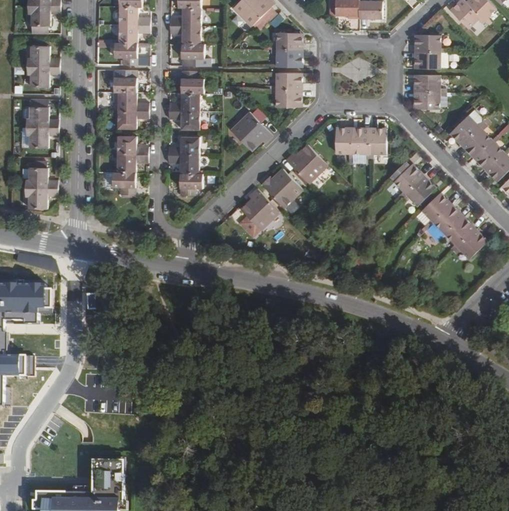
[(272,4),(268,0),(238,0),(231,7),(249,26),(272,4)]
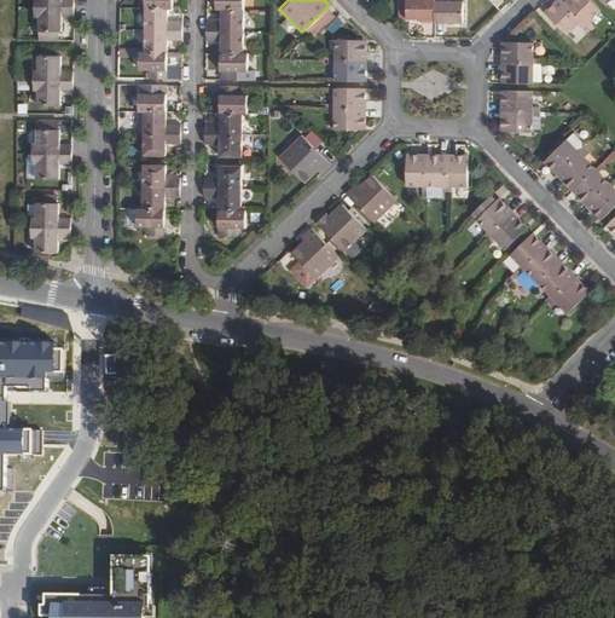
[(431,0),(398,0),(399,18),(431,18),(431,0)]
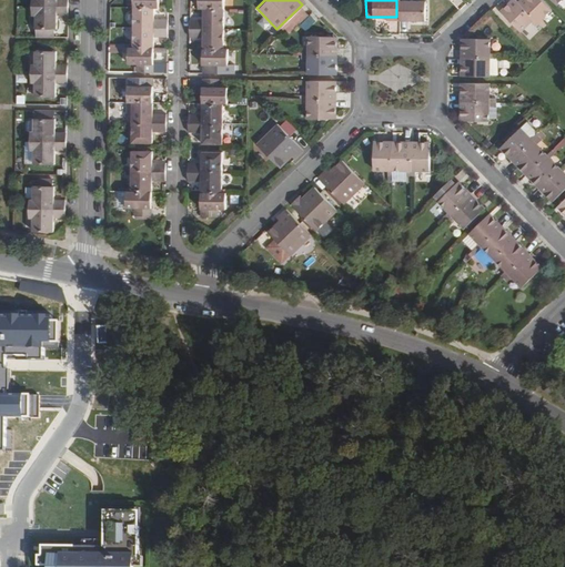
[(396,17),(396,19),(423,20),(423,0),(396,0),(396,17)]
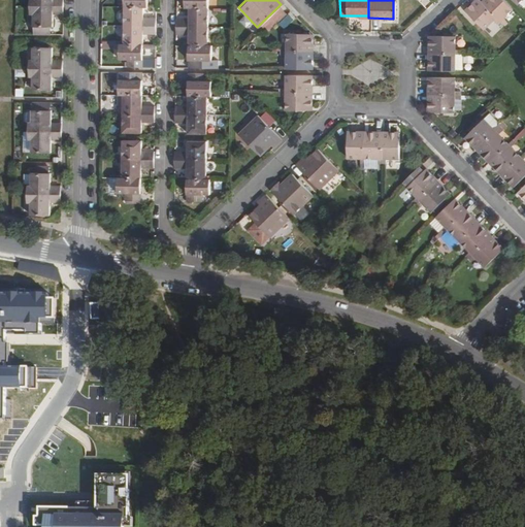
[(480,2),(477,0),(473,0),(463,10),(481,29),(490,20),(494,24),(497,21),(480,2)]
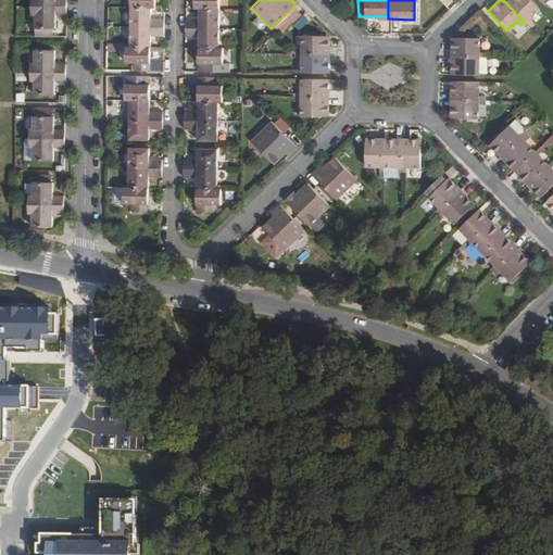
[(538,9),(528,0),(507,0),(505,2),(524,22),(528,26),(531,23),(527,19),(538,9)]
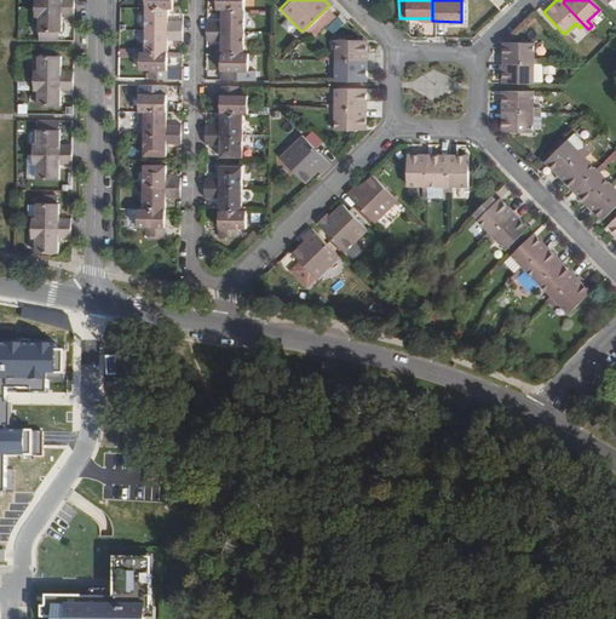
[(59,17),(72,17),(72,6),(33,6),(33,16),(36,16),(36,40),(56,40),(56,32),(59,32),(59,17)]
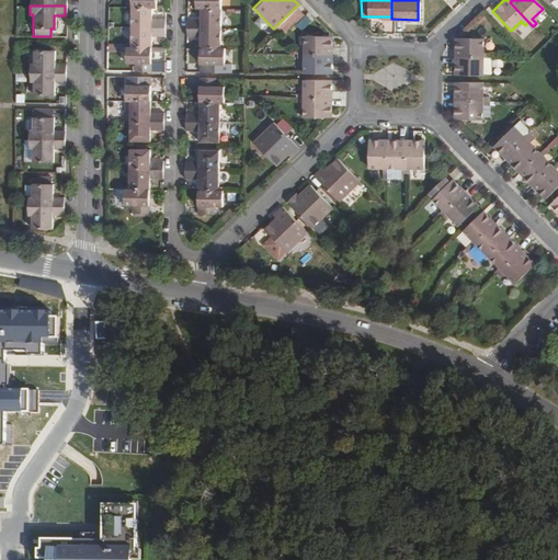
[(150,7),(129,7),(129,26),(162,27),(162,18),(150,18),(150,7)]
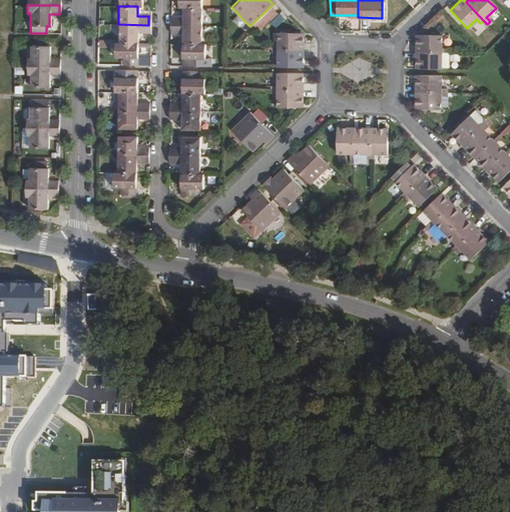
[(199,25),(200,7),(181,7),(181,17),(169,17),(169,25),(199,25)]
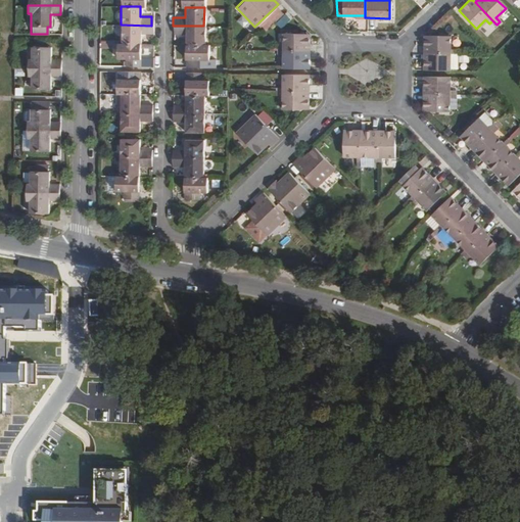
[(281,28),(289,17),(284,13),(276,22),(281,28)]
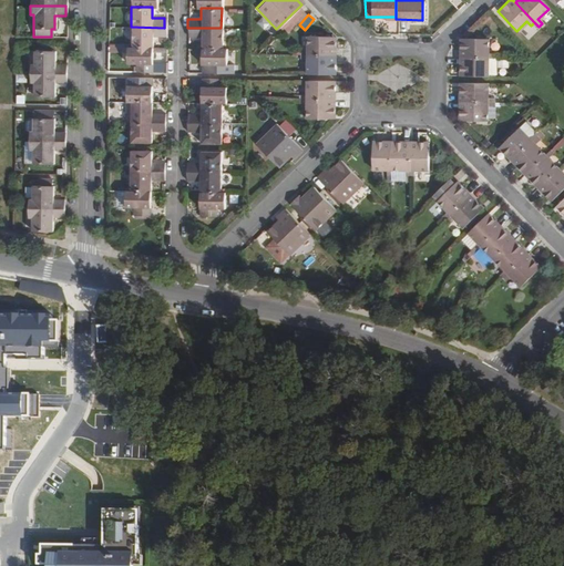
[(164,28),(131,27),(131,47),(152,47),(152,37),(164,37),(164,28)]
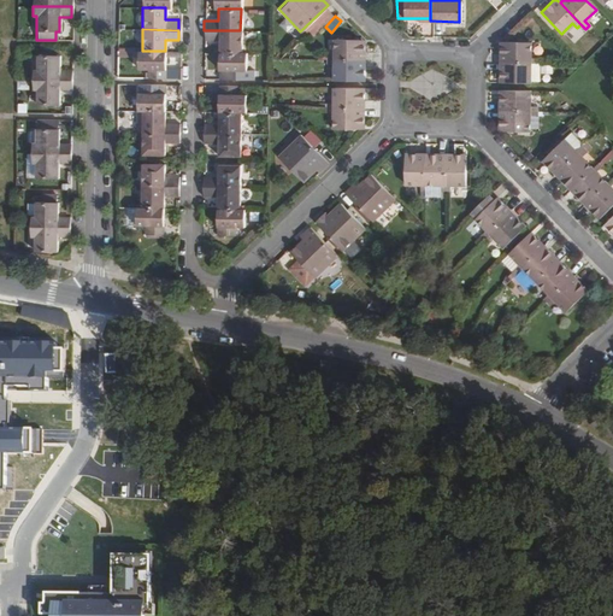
[(240,52),(240,30),(204,30),(202,40),(218,40),(218,52),(240,52)]
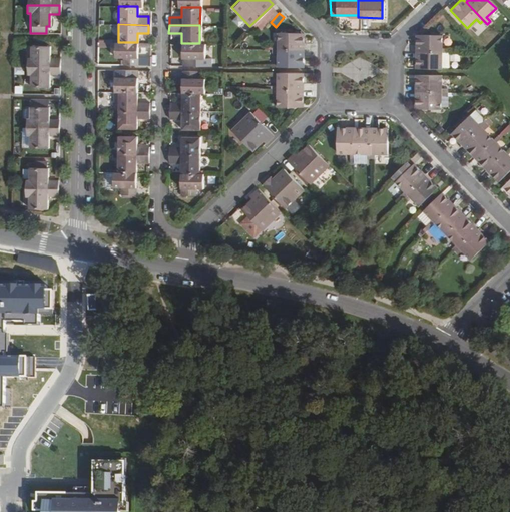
[(302,50),(302,33),(277,33),(277,46),(271,45),(271,49),(302,50)]
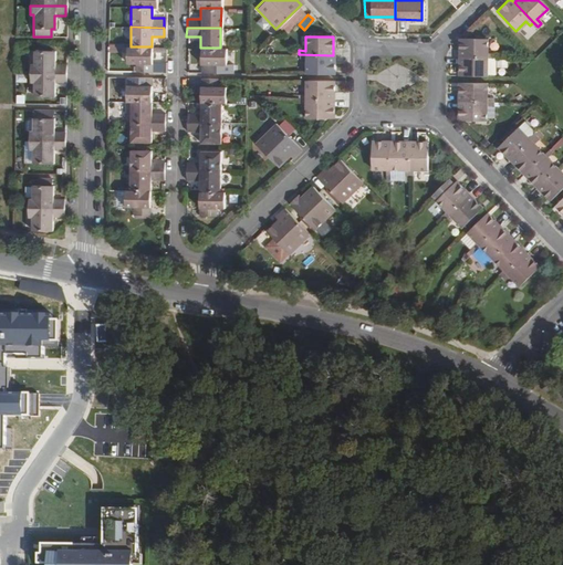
[(458,38),(458,58),(491,58),(491,53),(486,53),(486,39),(458,38)]
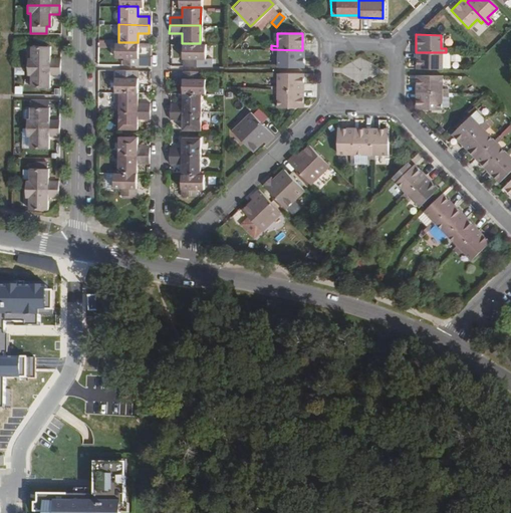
[(118,42),(114,42),(113,57),(121,57),(121,64),(137,64),(138,42),(118,42)]
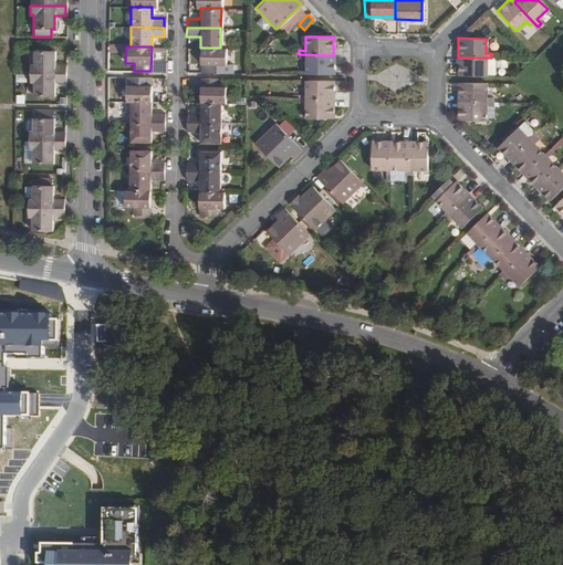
[(199,72),(216,72),(216,64),(223,64),(225,48),(220,48),(200,48),(199,72)]
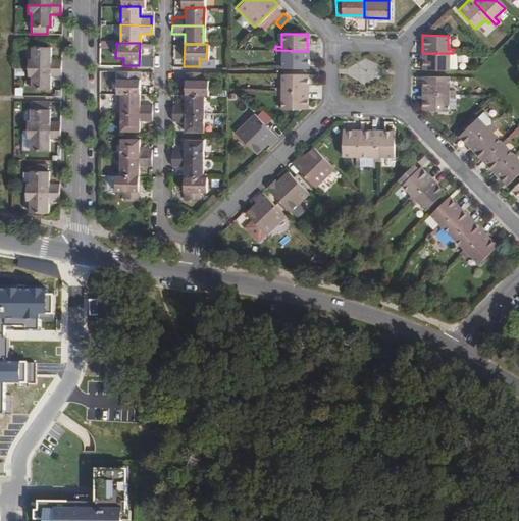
[(27,67),(59,68),(59,59),(49,59),(49,47),(48,47),(31,46),(30,46),(30,59),(27,59),(27,67)]
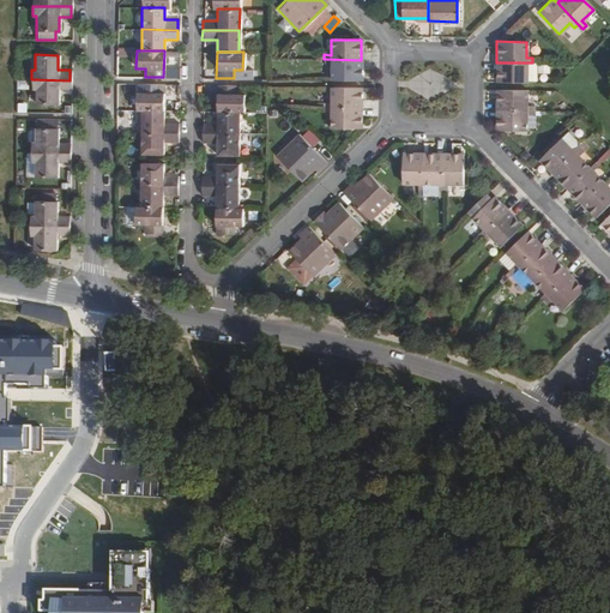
[(330,79),(360,80),(361,60),(324,59),(324,64),(330,64),(330,79)]
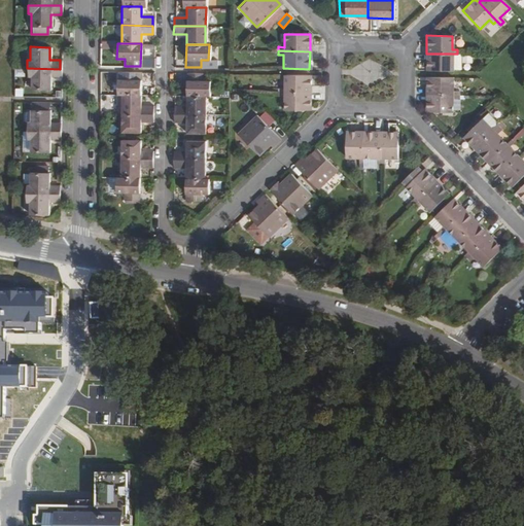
[(457,54),(426,54),(425,70),(451,70),(451,58),(457,58),(457,54)]
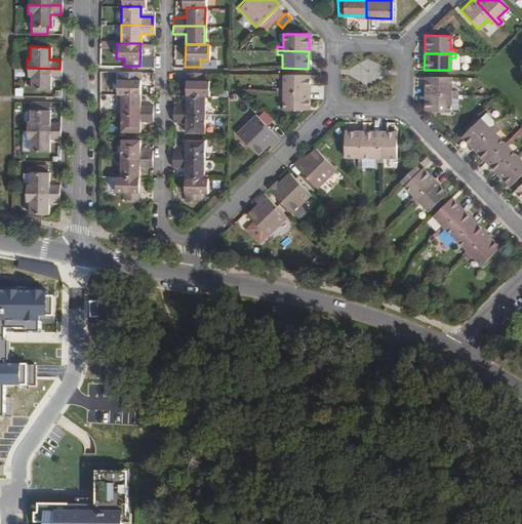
[(49,76),(59,77),(59,69),(27,68),(27,76),(30,76),(30,88),(48,89),(49,76)]
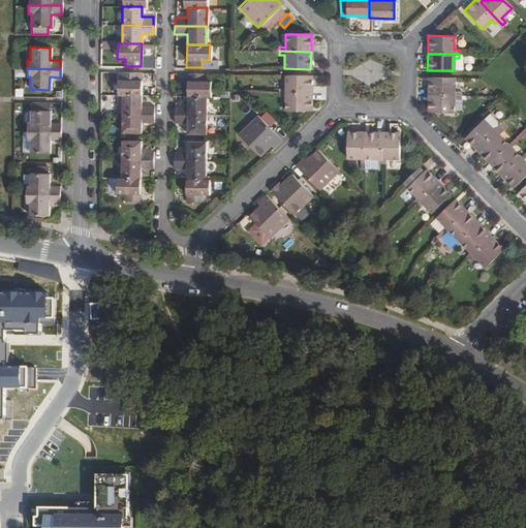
[(140,71),(125,71),(125,80),(117,80),(117,95),(121,95),(140,95),(140,71)]
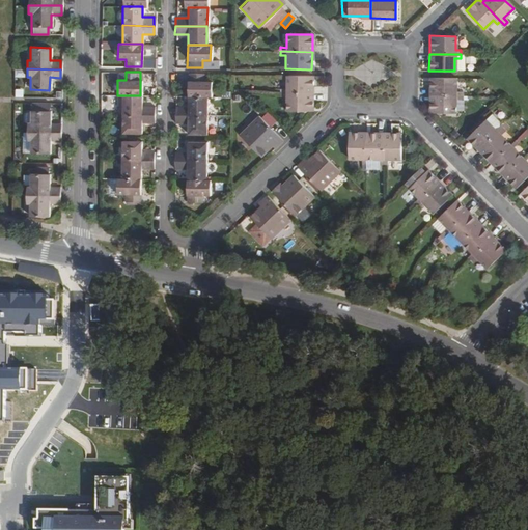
[(202,81),(202,73),(188,73),(187,95),(206,96),(210,96),(211,81),(202,81)]
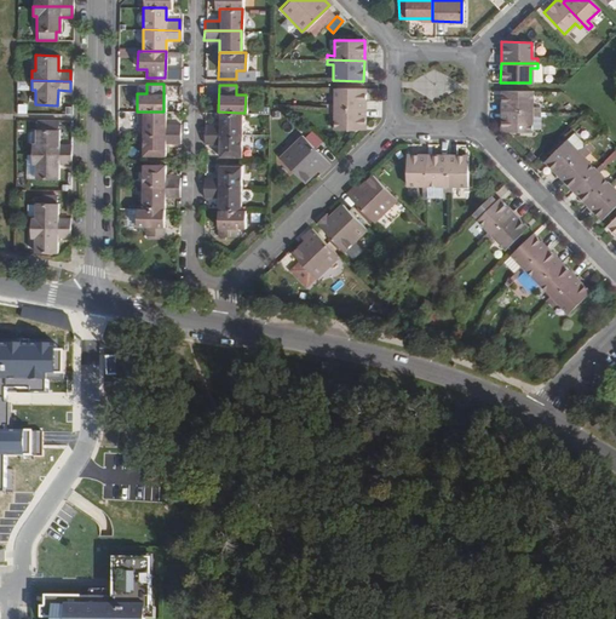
[(327,103),(326,109),(363,109),(363,89),(333,87),(333,104),(327,103)]
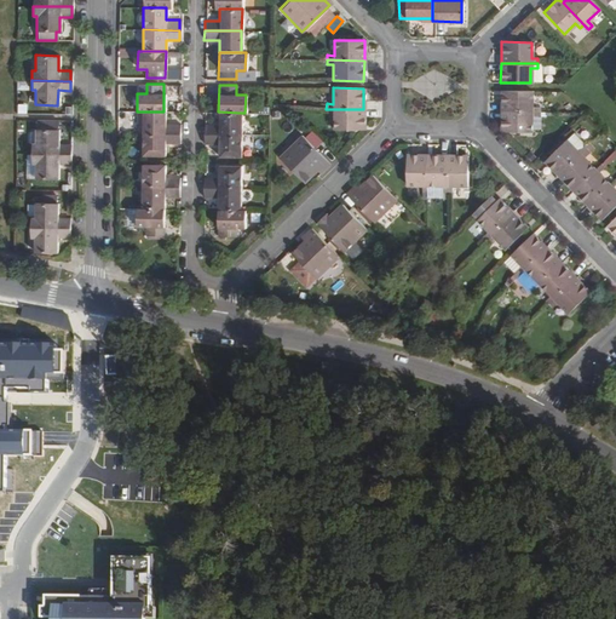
[(530,91),(500,90),(500,110),(536,112),(536,107),(530,107),(530,91)]
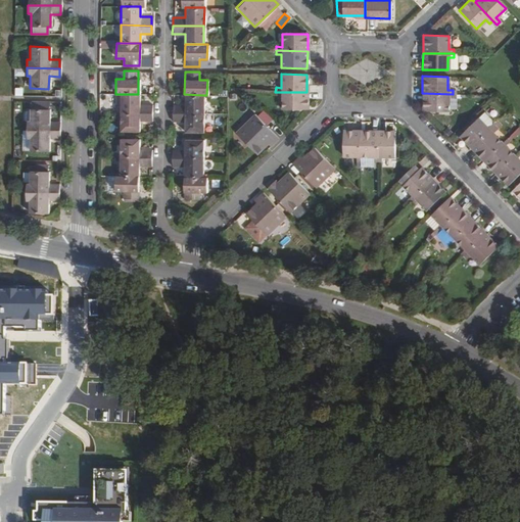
[(281,109),(305,109),(306,108),(306,92),(275,92),(275,95),(281,96),(281,109)]
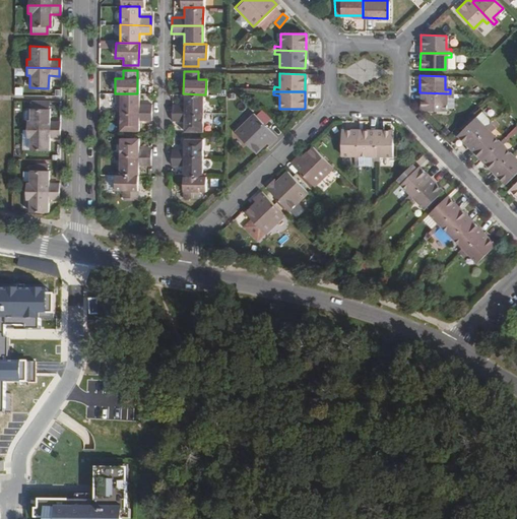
[(419,92),(419,111),(445,111),(445,98),(450,98),(450,93),(419,92)]
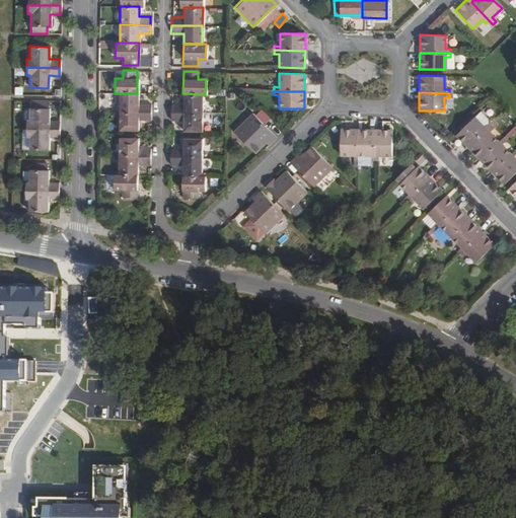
[(119,93),(119,112),(149,112),(149,103),(137,103),(137,93),(119,93)]
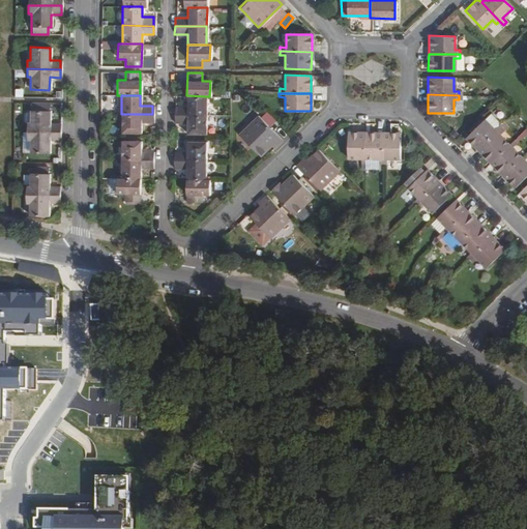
[(206,96),(186,95),(186,106),(174,106),(174,114),(205,115),(206,96)]
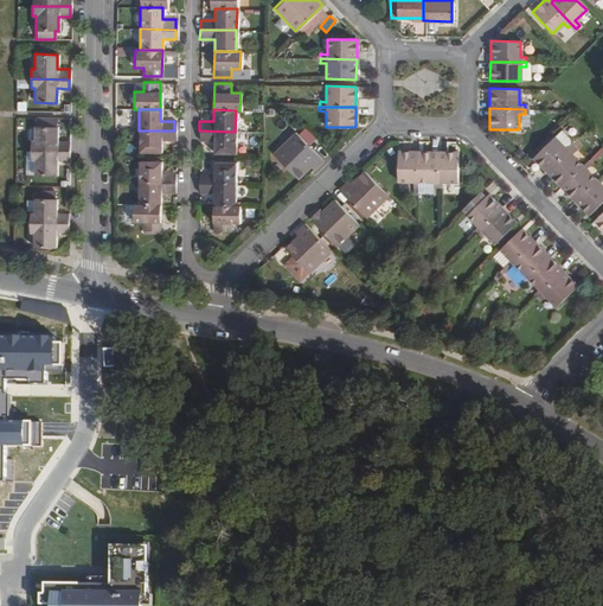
[(30,150),(68,151),(68,141),(56,141),(56,127),(55,127),(55,117),(36,117),(36,126),(33,126),(33,140),(30,140),(30,150)]
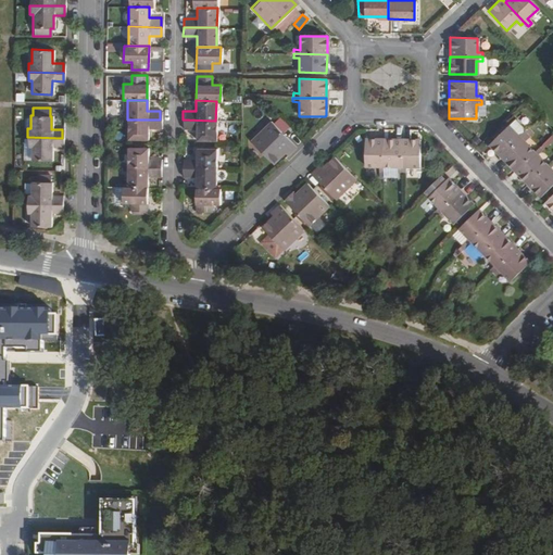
[(160,120),(127,120),(127,139),(147,139),(147,128),(160,128),(160,120)]
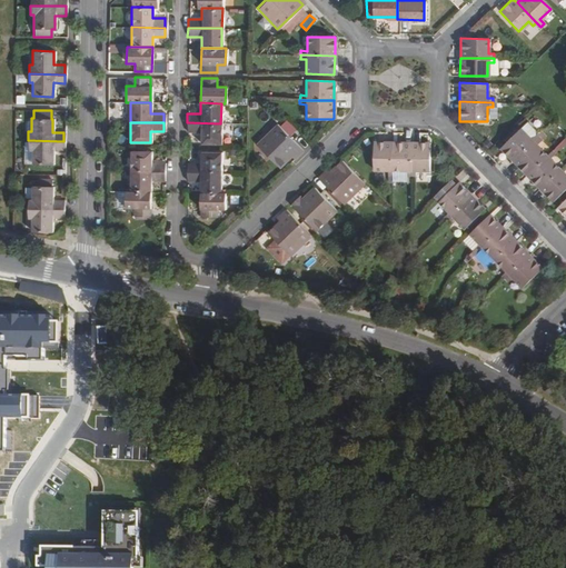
[(220,143),(220,123),(187,122),(187,132),(200,132),(200,143),(220,143)]
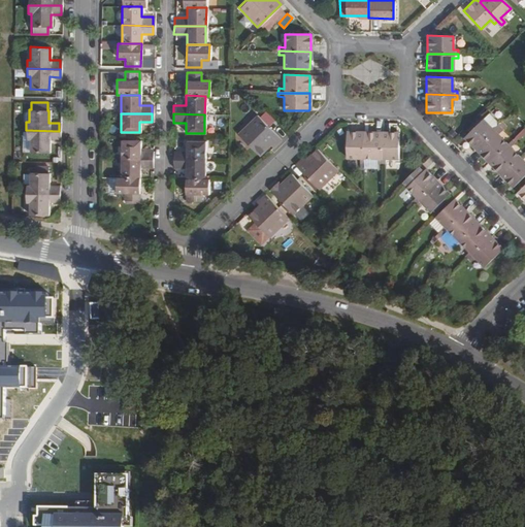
[(487,113),(481,120),(490,129),(494,125),(495,121),(487,113)]
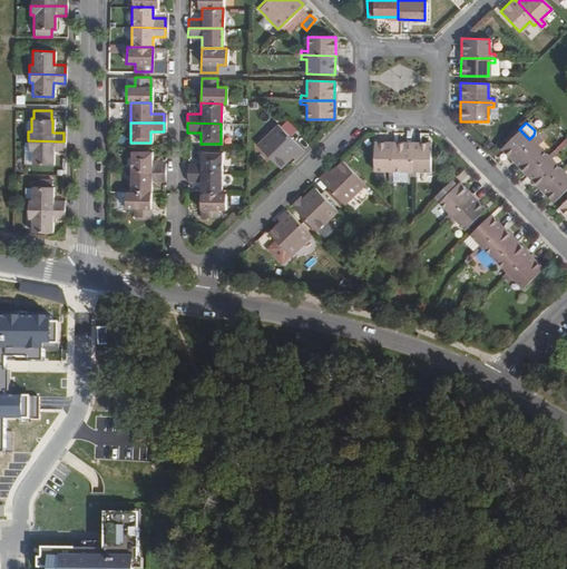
[(290,157),(292,159),(301,150),(276,125),(255,145),(277,168),(290,157)]
